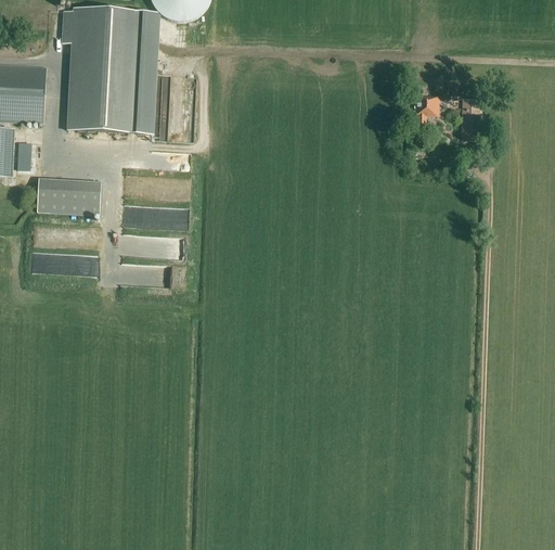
[(165,0),(163,2),(160,5),(159,9),(158,27),(160,30),(163,34),(165,36),(168,38),(171,40),(176,41),(179,42),(183,42),(186,41),(190,40),(193,39),(196,37),(199,34),(202,32),(204,28),(205,24),(205,21),(206,16),(205,13),(204,9),(202,5),(199,2),(197,0),(165,0)]
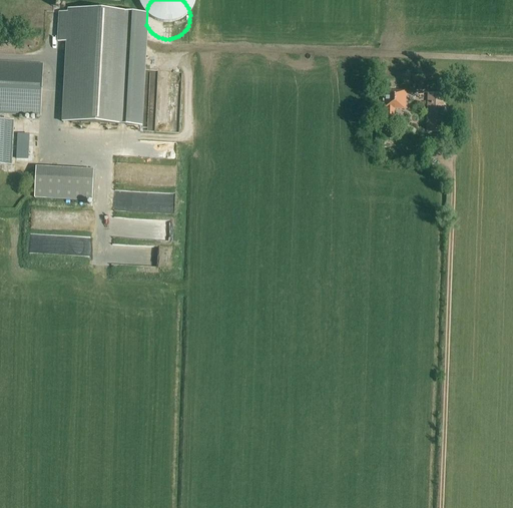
[(140,122),(146,9),(67,5),(67,8),(58,8),(56,38),(65,38),(61,118),(140,122)]
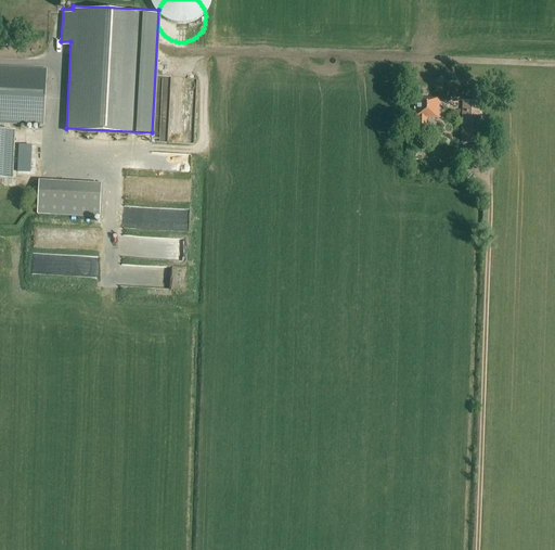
[(0,63),(0,118),(9,119),(43,122),(47,66),(0,63)]
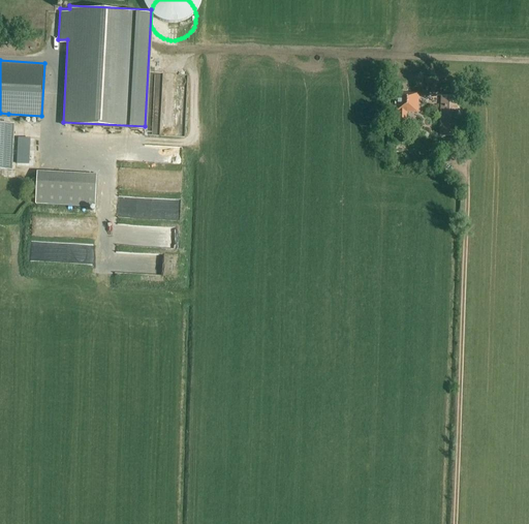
[(397,118),(405,119),(406,108),(417,108),(418,90),(403,90),(396,90),(395,118),(397,118)]
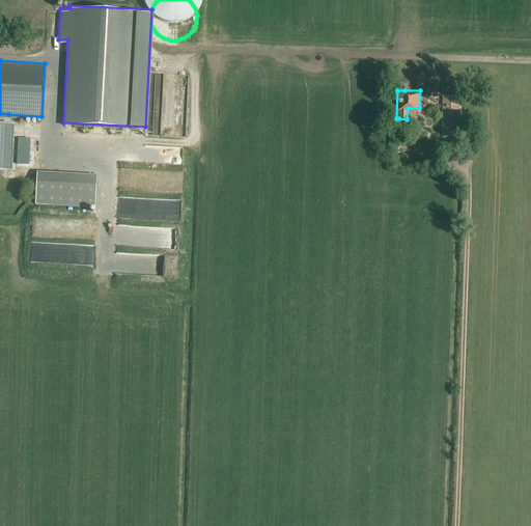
[(442,133),(458,134),(459,92),(443,91),(443,107),(442,133)]
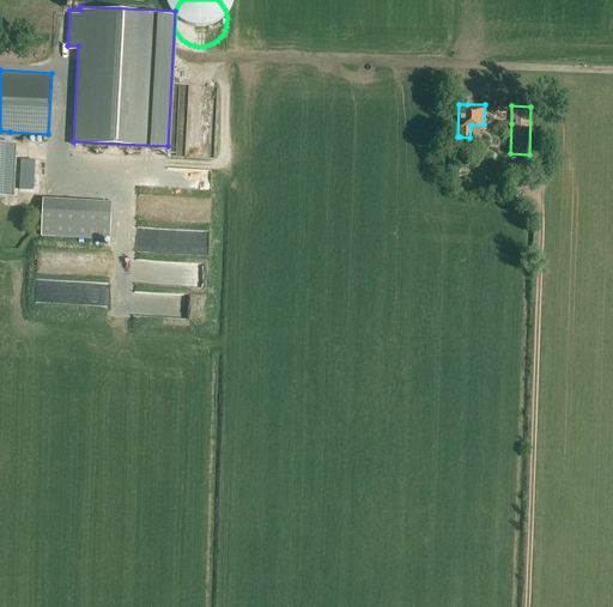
[(0,192),(10,193),(12,140),(8,139),(10,132),(0,131),(0,192)]
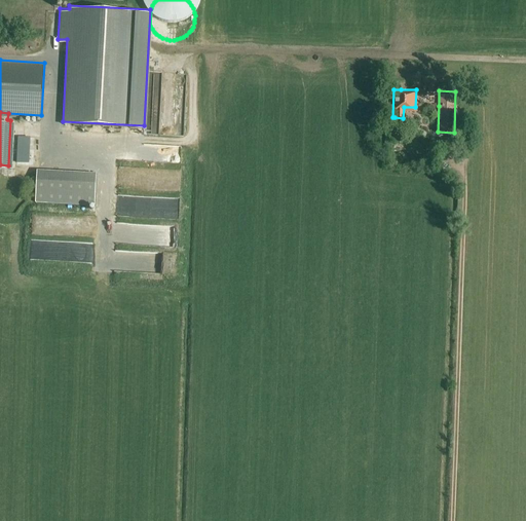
[(36,166),(35,198),(95,201),(97,170),(36,166)]
